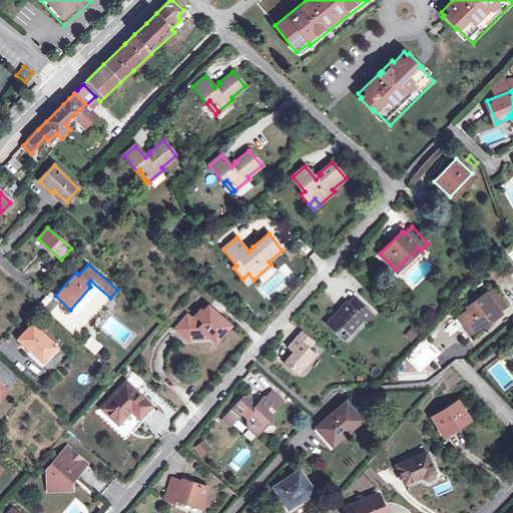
[(247,285),(253,280),(248,274),(242,279),(247,285)]
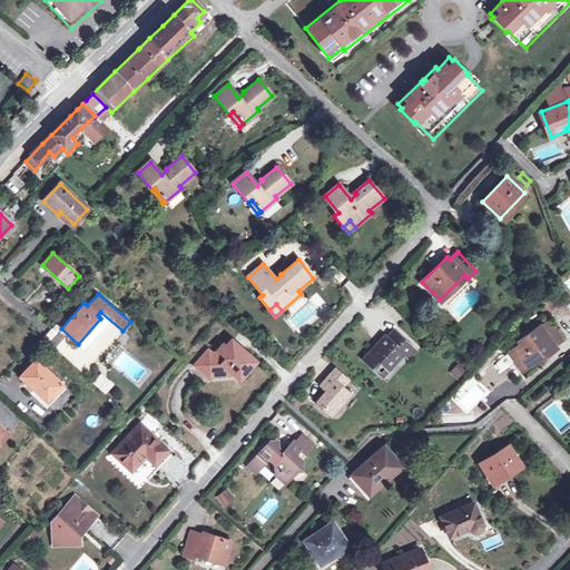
[(548,321),(539,326),(553,346),(562,340),(548,321)]
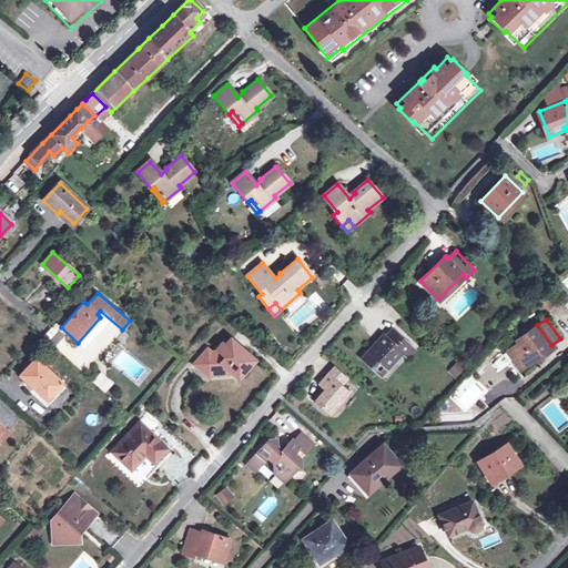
[(551,345),(537,325),(516,341),(517,344),(507,352),(520,369),(553,347),(551,345)]
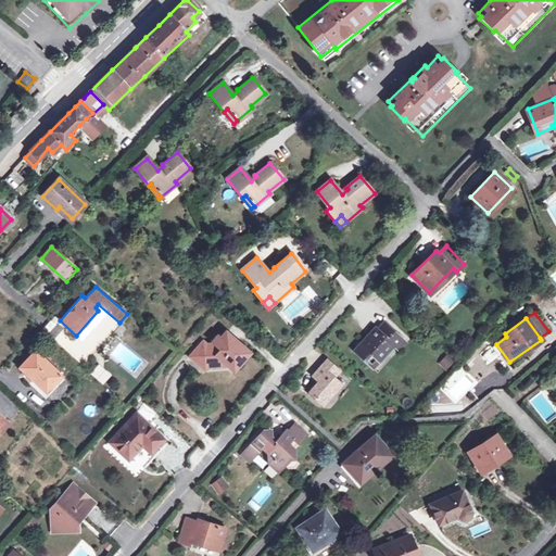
[(371,354),(379,362),(394,345),(396,349),(403,341),(384,323),(377,329),(375,328),(354,351),(355,352),(357,350),(367,358),(371,354)]
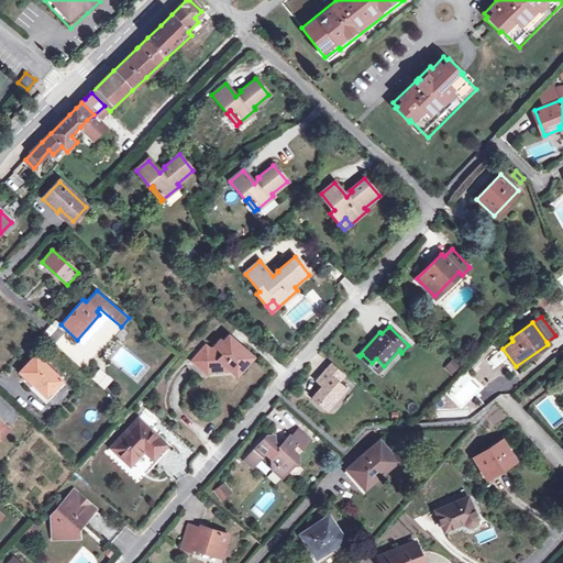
[(228,349),(233,342),(227,338),(221,343),(228,349)]
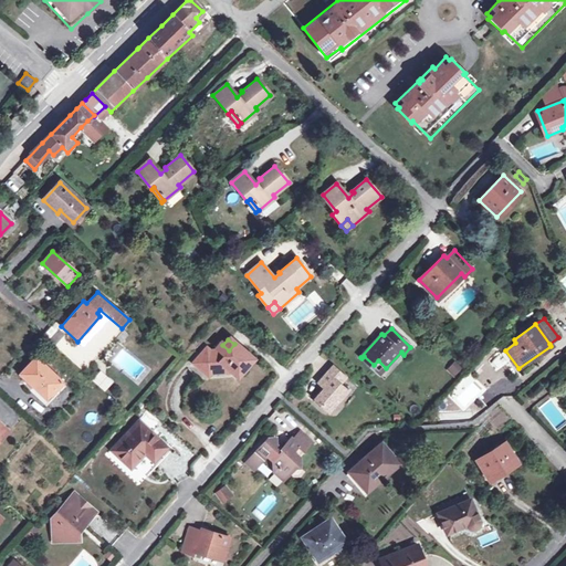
[(229,350),(222,345),(220,345),(219,345),(218,345),(218,346),(218,347),(218,348),(218,349),(219,354),(211,353),(206,347),(192,363),(199,368),(208,376),(212,370),(228,371),(237,379),(253,360),(234,344),(229,350)]
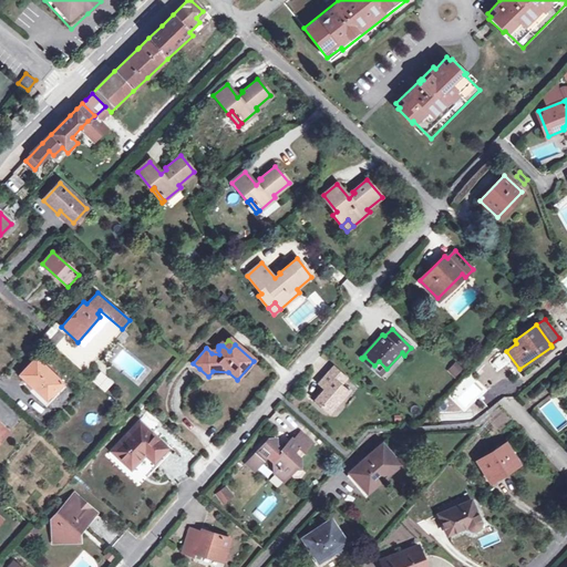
[(364,357),(362,359),(380,375),(382,373),(373,367),(374,366),(364,357)]
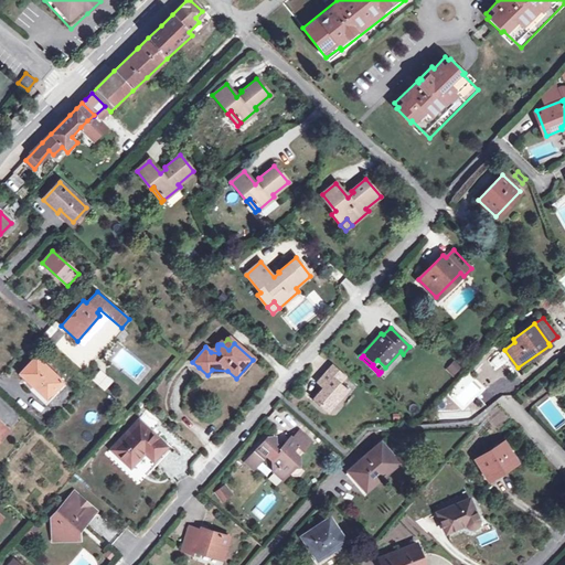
[(46,398),(57,387),(61,391),(66,384),(35,356),(19,373),(46,398)]
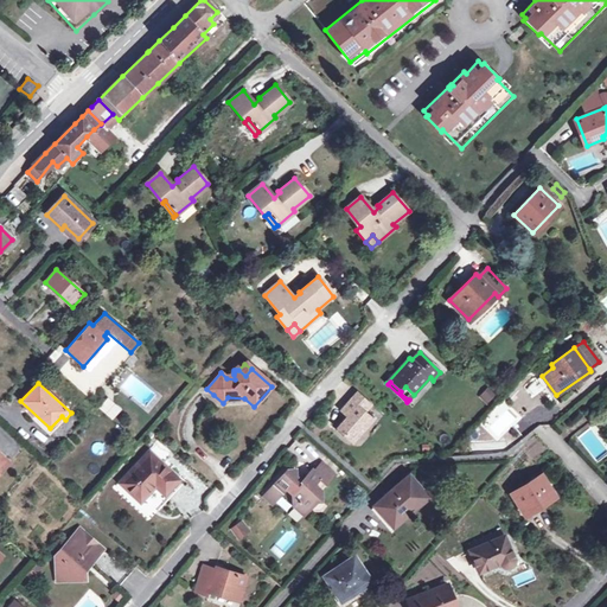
[(409,400),(414,395),(406,387),(401,391),(400,393),(409,400)]
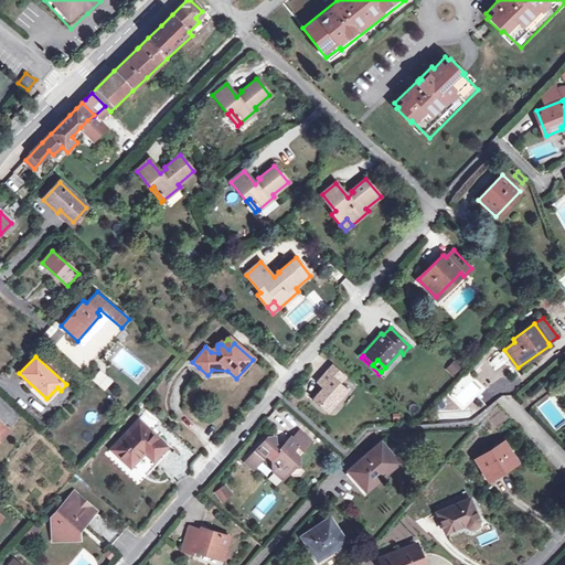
[(454,377),(461,370),(454,361),(446,369),(454,377)]
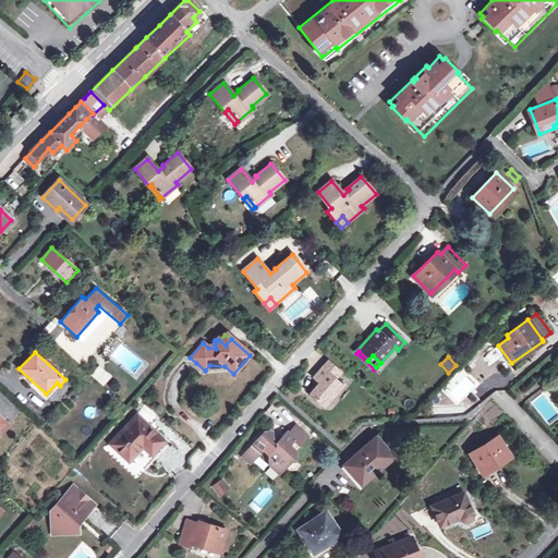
[(196,363),(190,358),(185,363),(192,368),(196,363)]
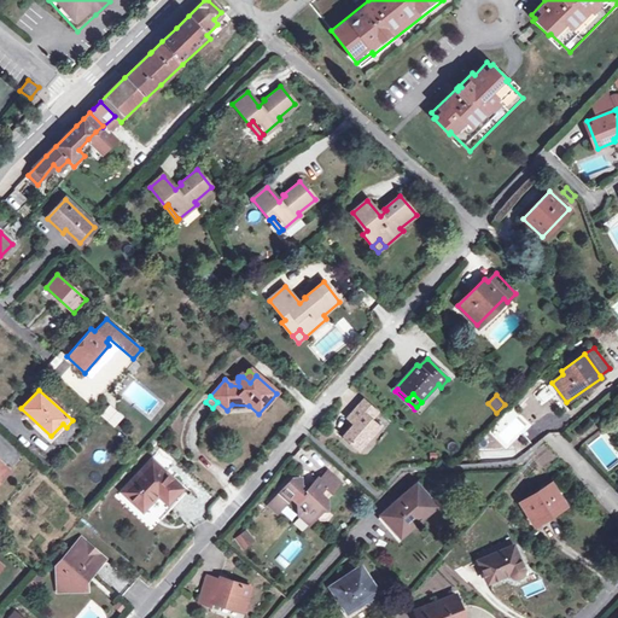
[(355,424),(344,437),(356,448),(361,448),(371,437),(368,436),(377,426),(369,420),(375,412),(363,401),(348,418),(355,424)]
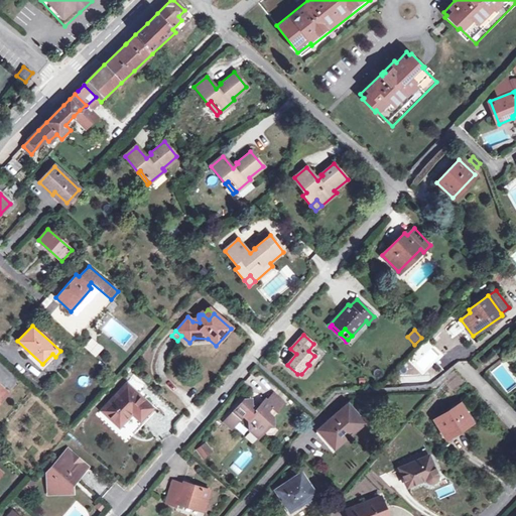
[(92,338),(83,348),(95,358),(104,349),(92,338)]
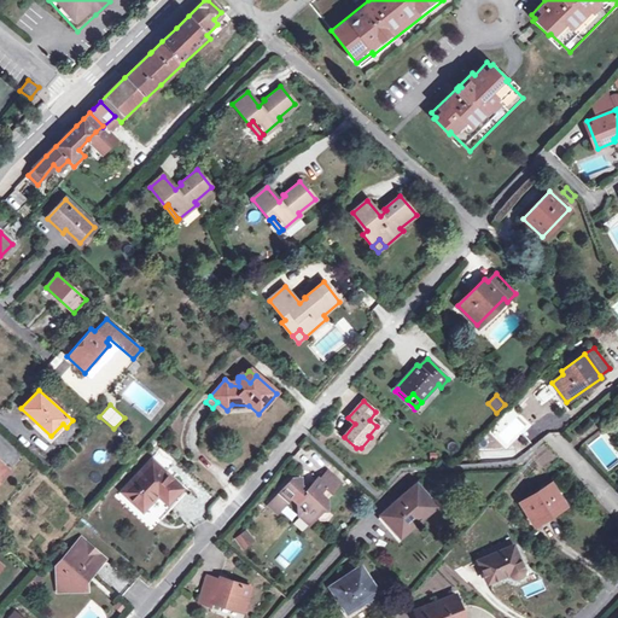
[(169,502),(182,487),(170,477),(169,479),(164,474),(165,472),(151,459),(122,491),(144,509),(158,493),(169,502)]
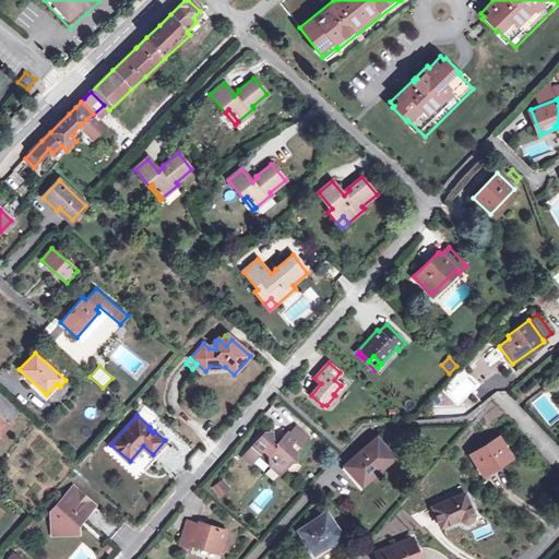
[(253,462),(263,451),(269,455),(268,456),(269,465),(278,474),(290,461),(296,461),(295,451),(289,445),(295,441),(299,445),(308,436),(296,426),(289,433),(287,431),(277,443),(272,438),(272,432),(264,432),(242,456),(247,461),(253,462)]
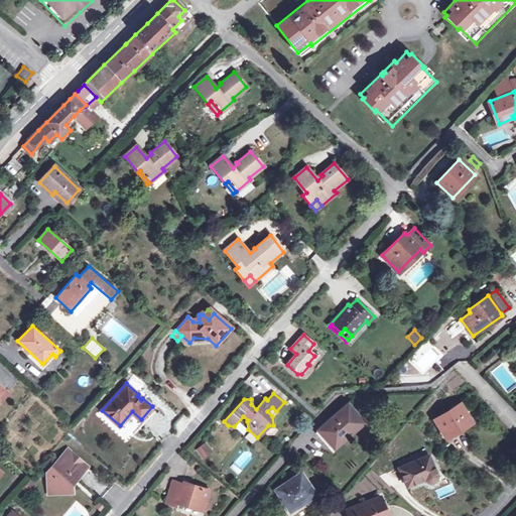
[(347,433),(349,435),(363,422),(348,404),(318,430),(333,446),(347,433)]
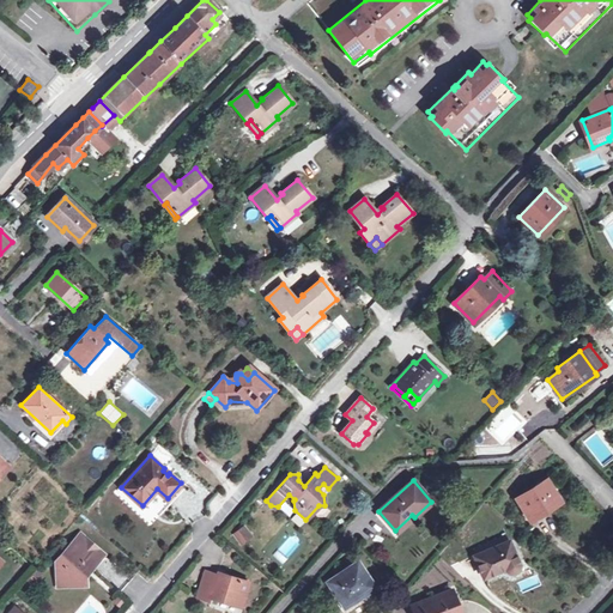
[(529,520),(559,501),(548,480),(516,499),(529,520)]
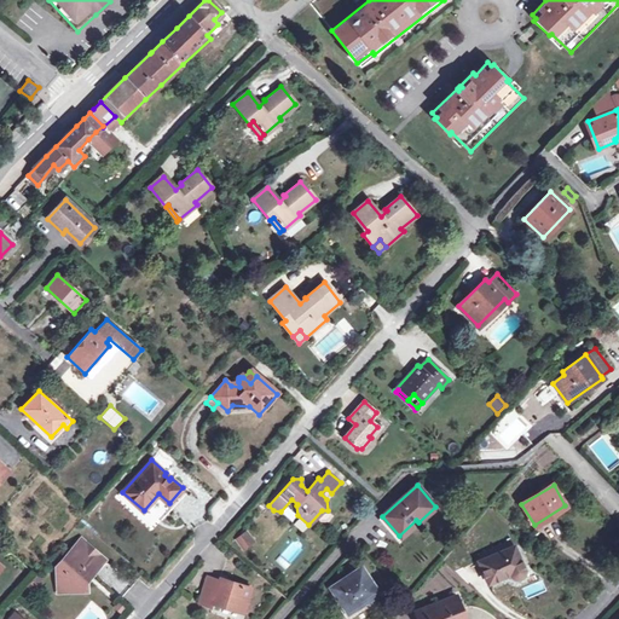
[(186,491),(183,487),(169,503),(173,507),(186,491)]
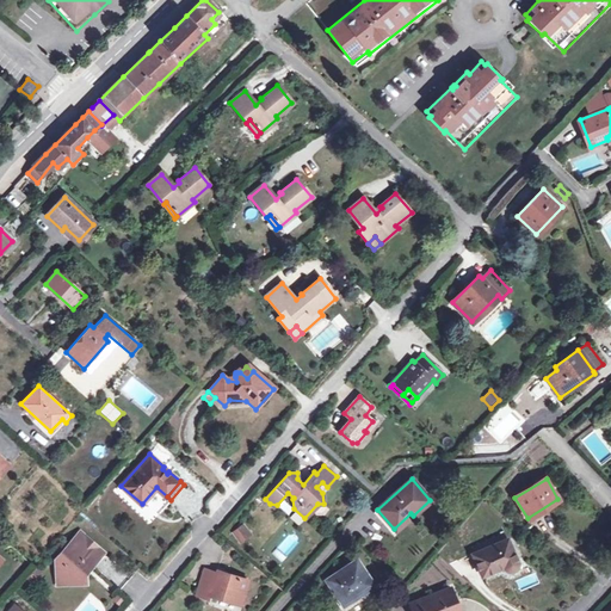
[(240,541),(250,534),(244,524),(233,530),(240,541)]
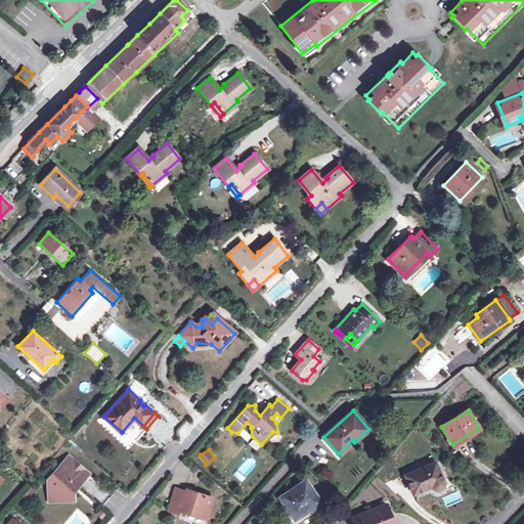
[(76,485),(78,487),(90,473),(69,454),(48,479),(49,495),(60,494),(68,500),(74,500),(74,492),(73,487),(76,485)]
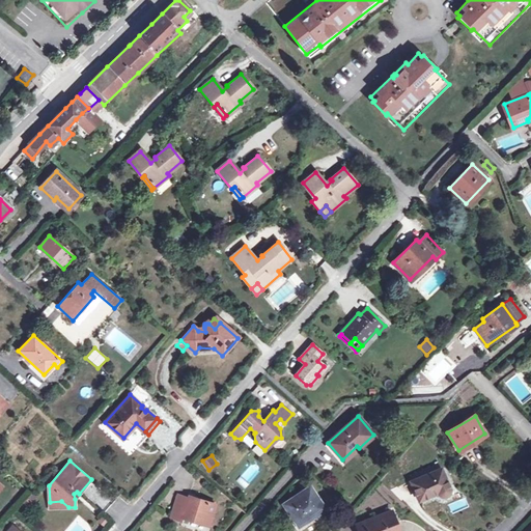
[(418,500),(437,493),(449,487),(441,468),(410,481),(418,500)]
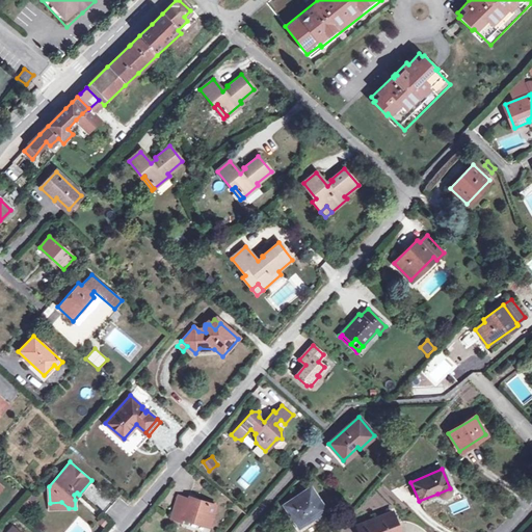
[(325,510),(311,487),(284,505),(298,528),(325,510)]
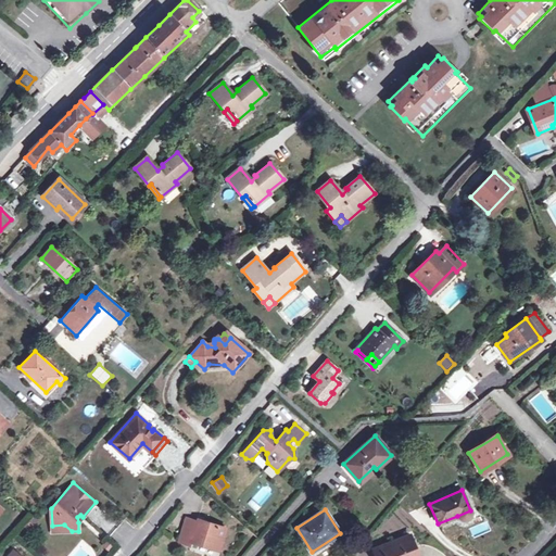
[(186,519),(180,533),(184,534),(181,542),(190,545),(191,541),(218,550),(225,529),(197,520),(196,522),(186,519)]
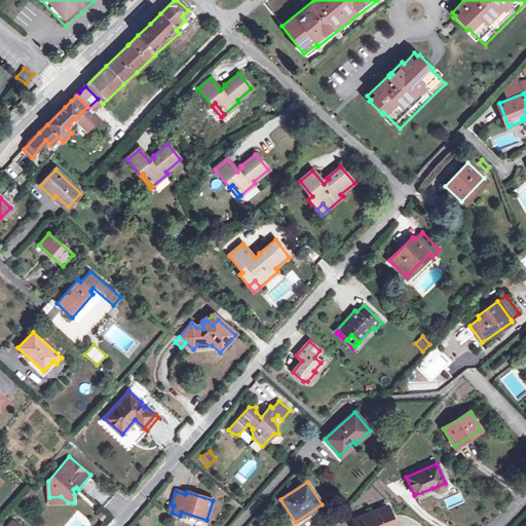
[(393,525),(387,508),(353,521),(354,525),(393,525)]
